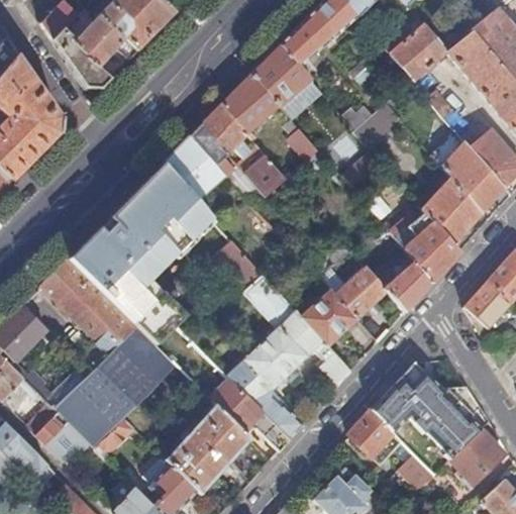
[(65,28),(78,14),(64,0),(62,0),(41,22),(86,87),(100,88),(111,78),(99,66),(125,38),(137,50),(176,12),(163,0),(112,0),(75,39),(65,28)]
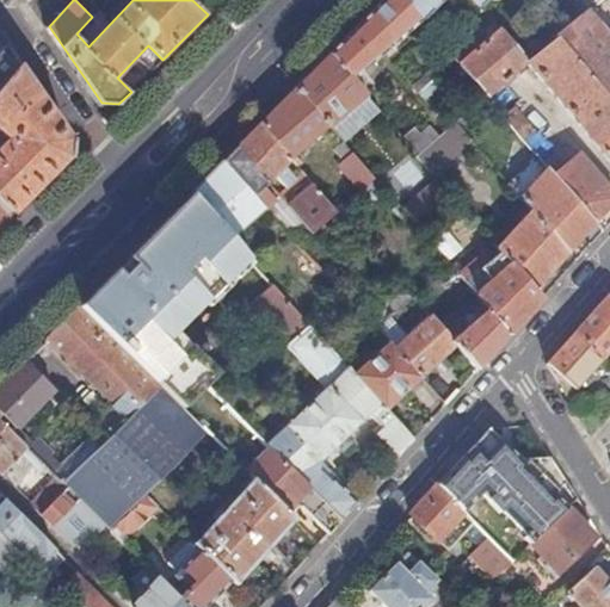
[(423,18),(407,0),(381,0),(331,51),(355,78),(423,18)]
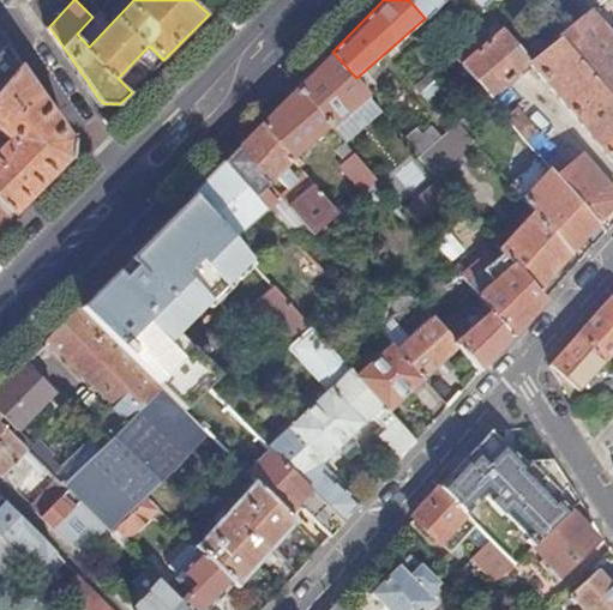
[(409,0),(425,18),(443,0),(479,0),(484,5),(488,0),(409,0)]
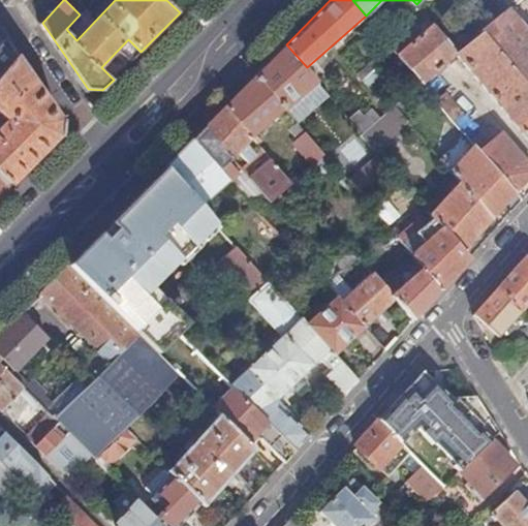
[(483,30),(485,31),(527,83),(527,31),(509,9),(483,30)]
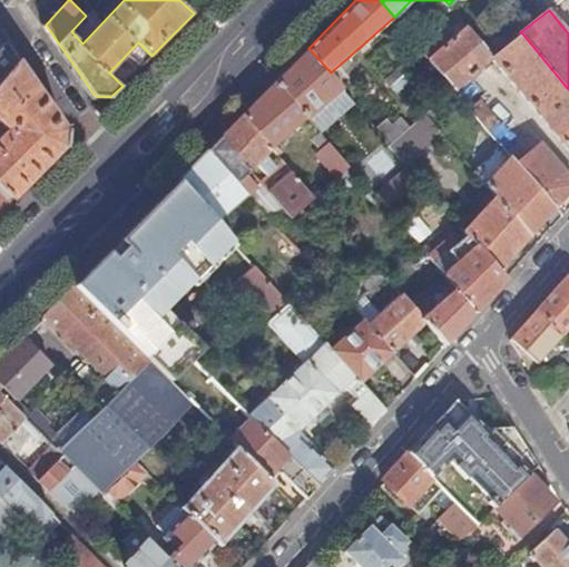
[(461,19),(423,50),(454,87),(455,88),(493,57),(461,19)]
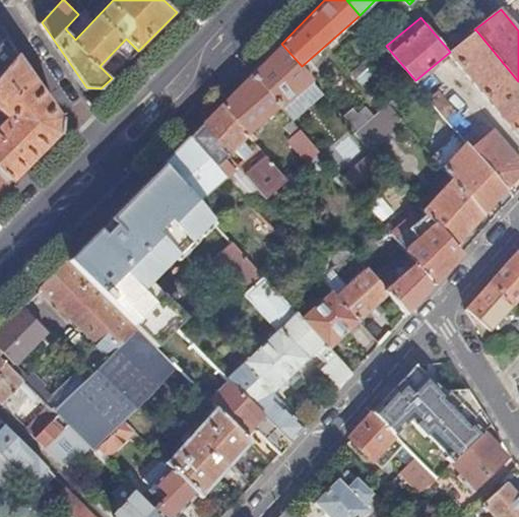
[(360,25),(364,29),(369,25),(365,21),(360,25)]
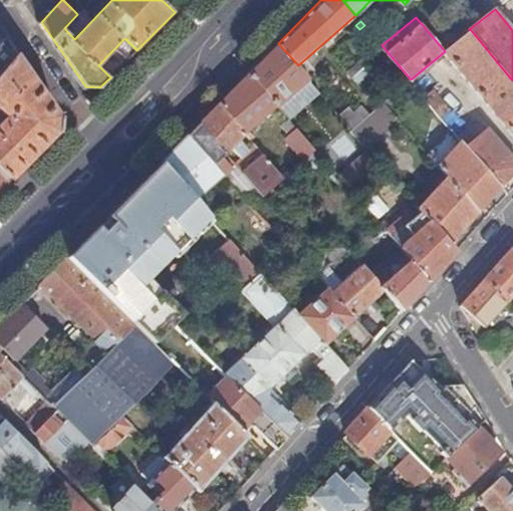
[(445,52),(512,133),(512,80),(471,30),(446,51),(445,52)]
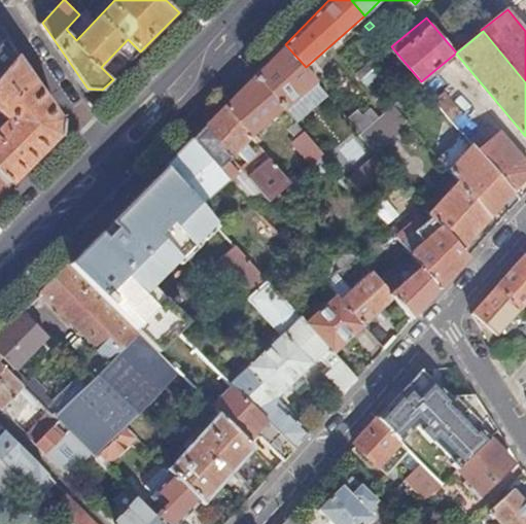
[(3,39),(0,42),(0,77),(16,58),(3,39)]
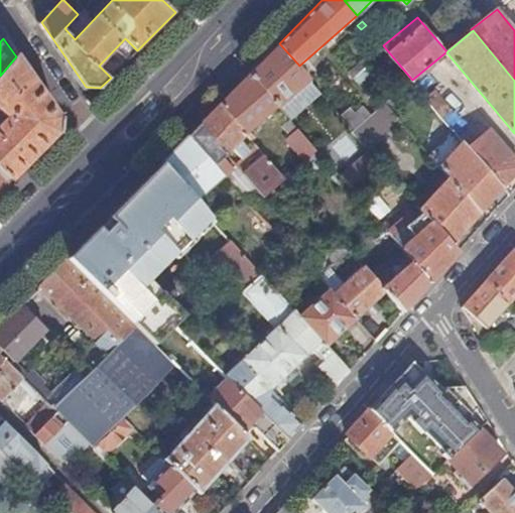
[(279,43),(250,73),(279,106),(279,107),(310,80),(299,66),(279,43)]
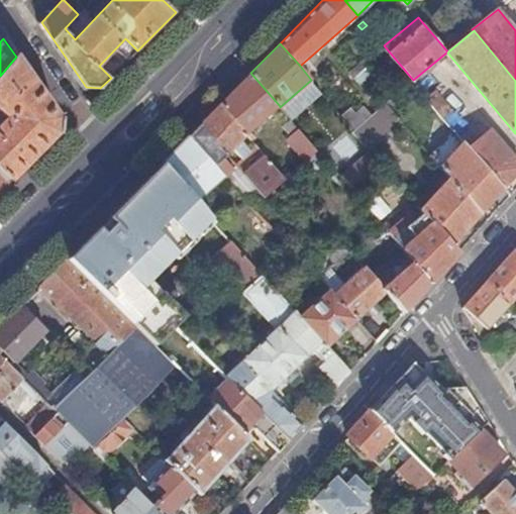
[(0,170),(10,180),(57,133),(58,117),(16,57),(0,76),(0,111),(4,115),(5,117),(4,120),(1,123),(0,126),(0,125),(0,170)]
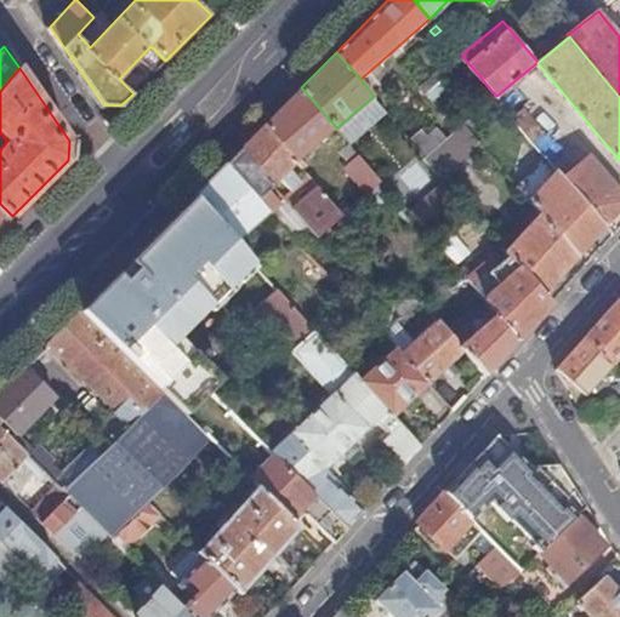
[(441,80),(434,73),(420,85),(427,92),(441,80)]
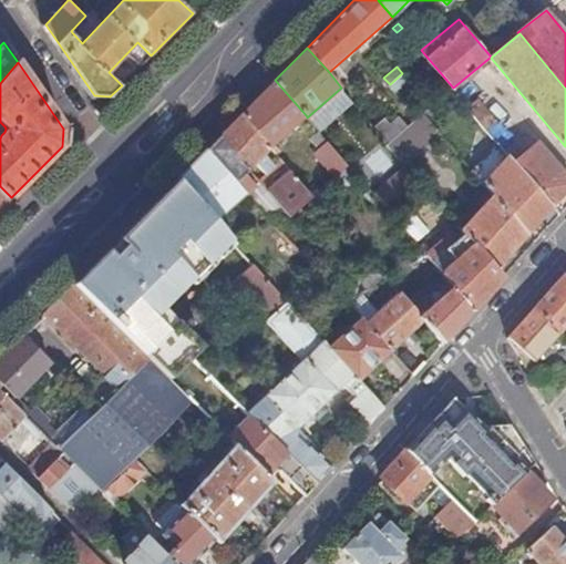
[(307,116),(275,80),(243,113),(271,146),(277,153),(281,150),(276,144),(307,116)]
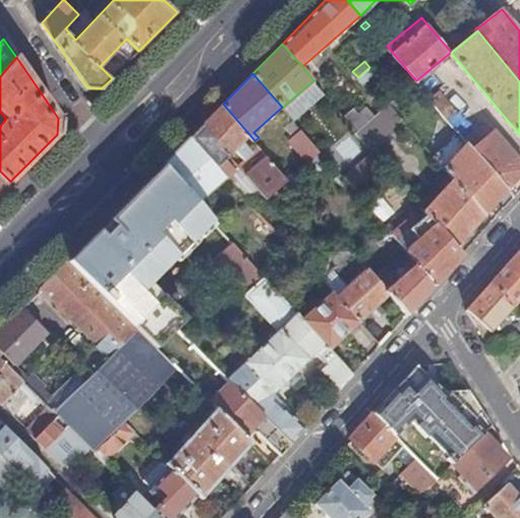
[(325,93),(313,80),(282,108),(293,120),(325,93)]
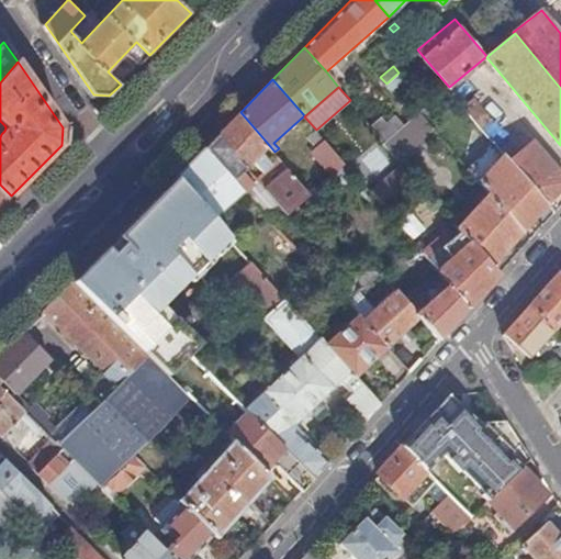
[(475,98),(466,107),(479,122),(490,114),(475,98)]
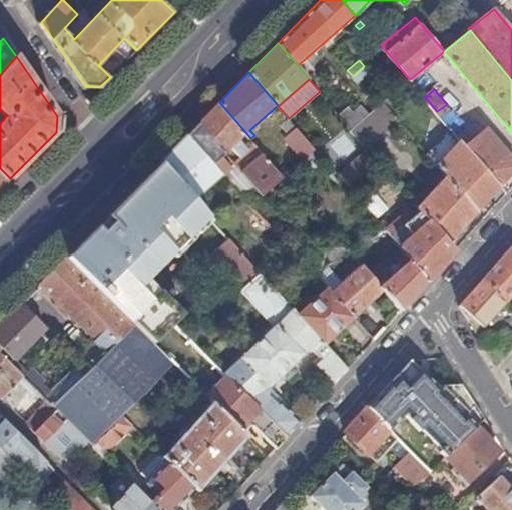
[(219,102),(200,122),(226,152),(232,146),(241,156),(235,162),(256,186),(264,194),(284,176),(254,142),(248,148),(239,139),(245,132),(219,102)]
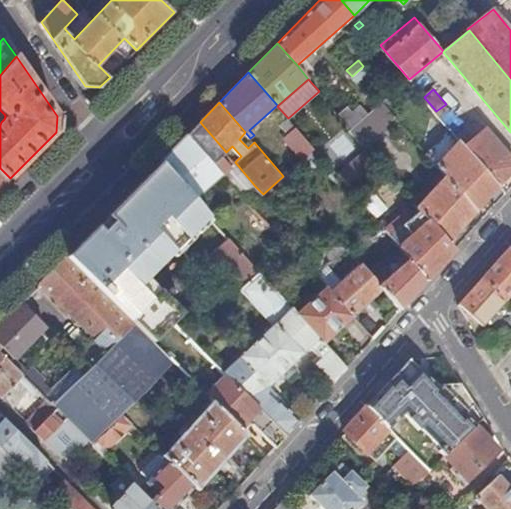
[(381,102),(367,114),(350,128),(351,129),(352,130),(368,148),(398,121),(381,102)]
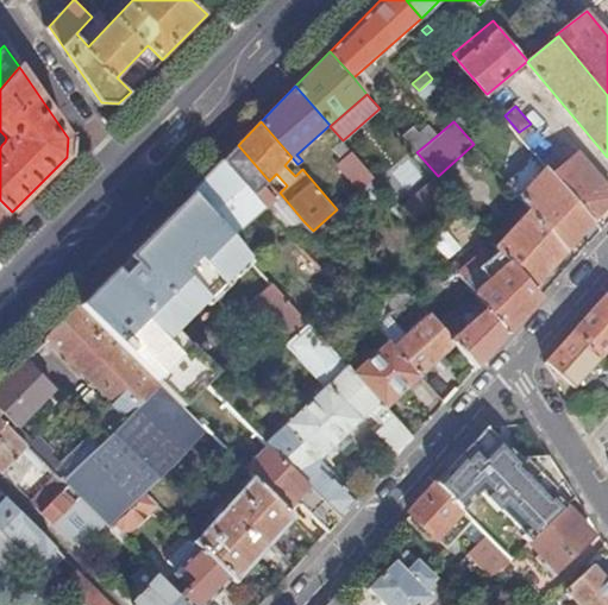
[(414,126),(402,136),(417,152),(437,136),(427,125),(419,132),(414,126)]
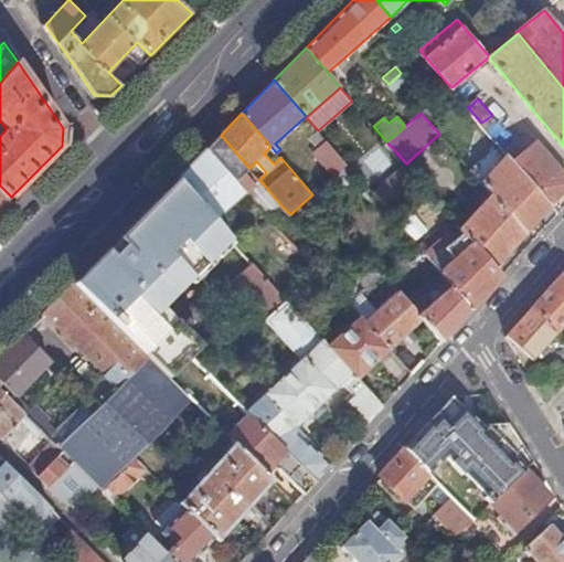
[(321,151),(318,155),(334,176),(347,163),(318,130),(310,137),(321,151)]
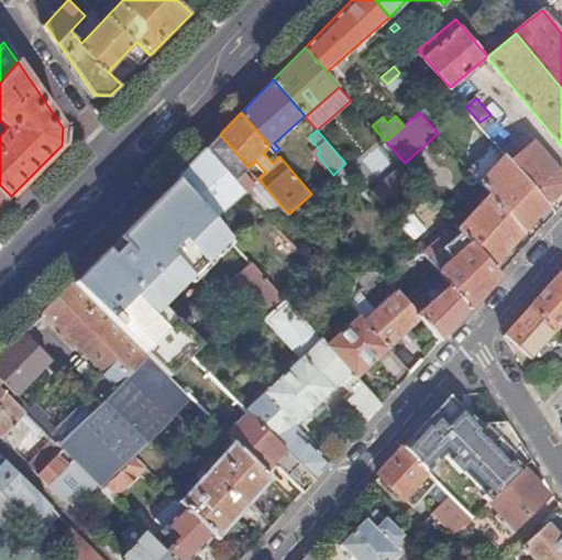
[(220,134),(207,147),(242,185),(245,190),(268,216),(281,205),(259,178),(249,167),(220,134)]
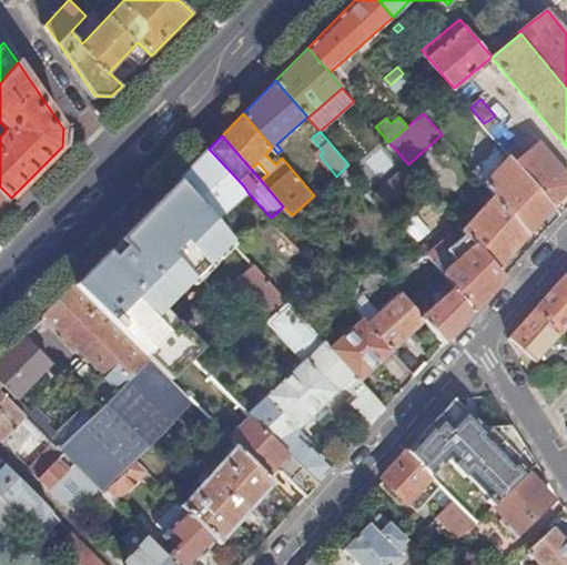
[(566,173),(540,143),(517,162),(555,205),(562,213),(566,207),(566,173)]
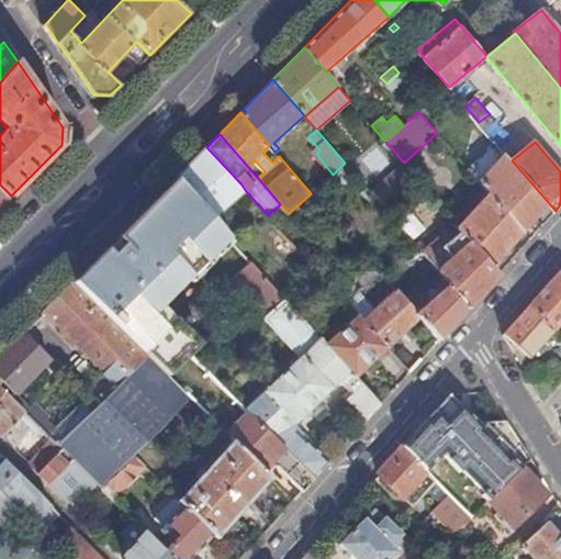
[(379,146),(365,155),(376,172),(390,164),(379,146)]
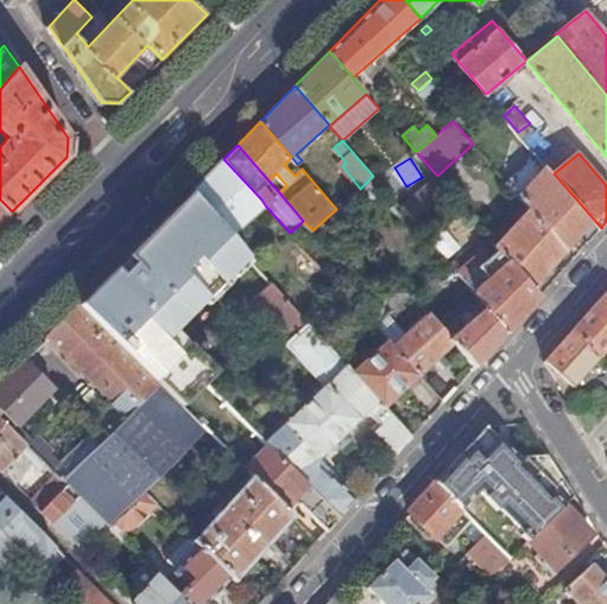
[(261,199),(223,159),(190,191),(226,231),(261,199)]
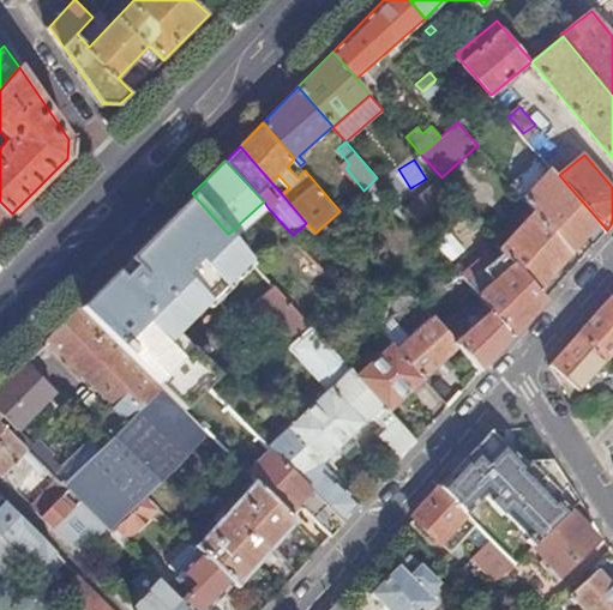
[(527,201),(536,212),(571,253),(600,222),(559,175),(556,170),(527,201)]
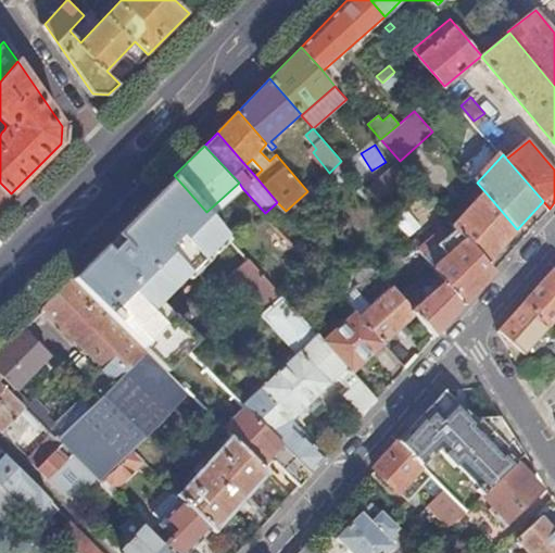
[(411,174),(400,161),(381,179),(391,191),(411,174)]
